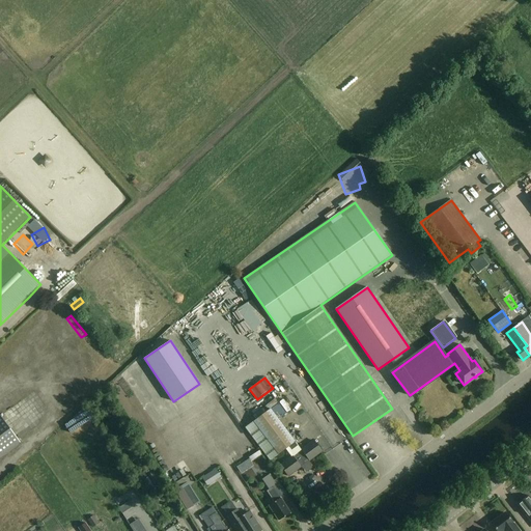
[(282,412),(287,409),(282,399),(277,401),(282,412)]
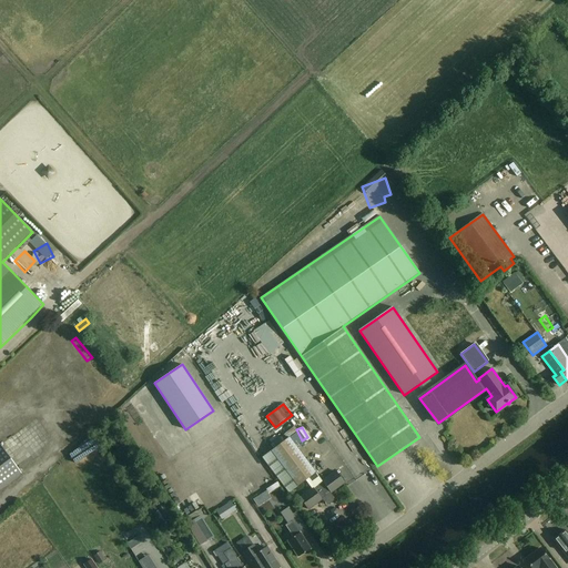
[(27,428),(11,438),(16,445),(10,449),(19,465),(36,455),(30,446),(40,439),(36,430),(30,434),(27,428)]
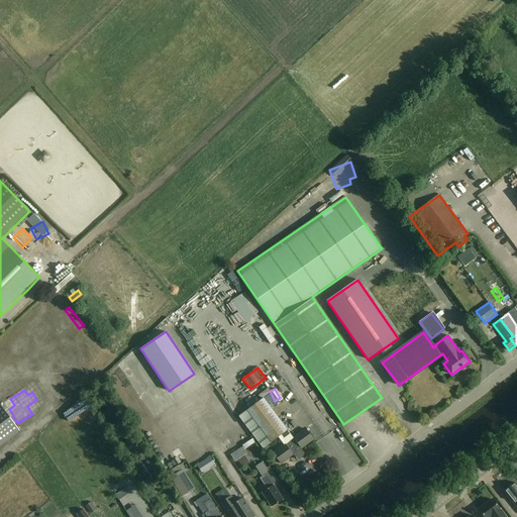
[(288,430),(264,397),(246,410),(271,442),(288,430)]
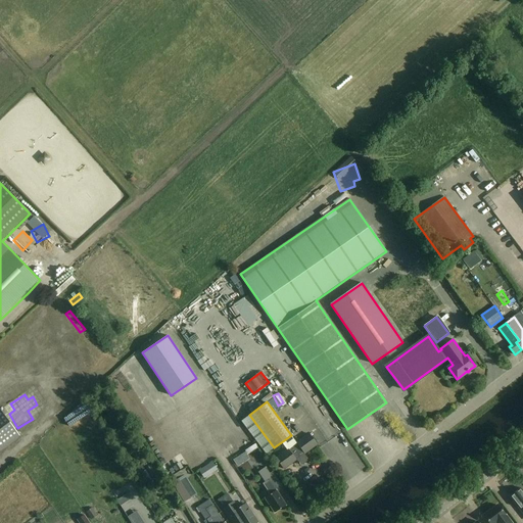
[(0,450),(19,436),(0,409),(0,450)]
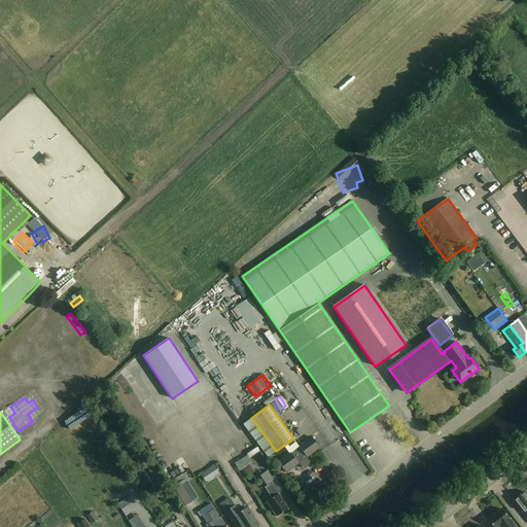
[(320,450),(312,437),(278,461),(286,473),(320,450)]
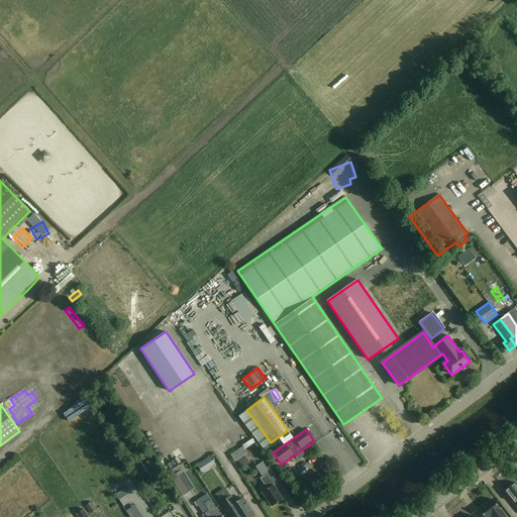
[(238,455),(255,448),(252,443),(236,450),(238,455)]
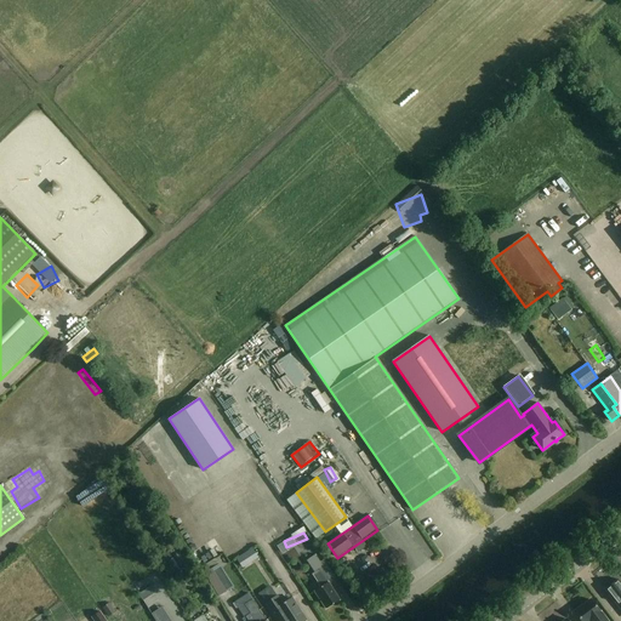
[(234,586),(214,554),(198,564),(218,596),(234,586)]
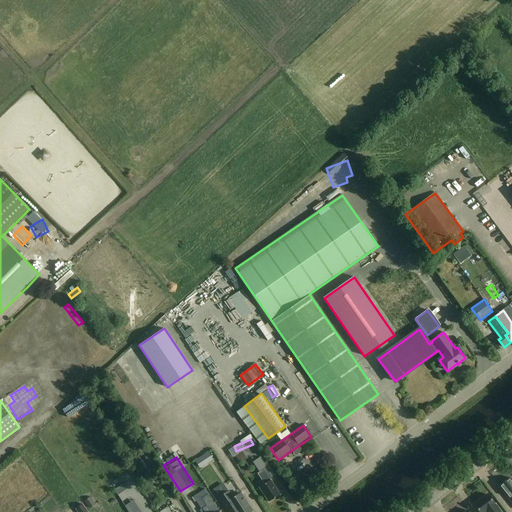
[(258,459),(256,457),(254,459),(255,461),(252,463),(258,472),(256,473),(263,485),(259,487),(269,502),(281,494),(271,480),(276,476),(267,461),(263,464),(259,458),(258,459)]
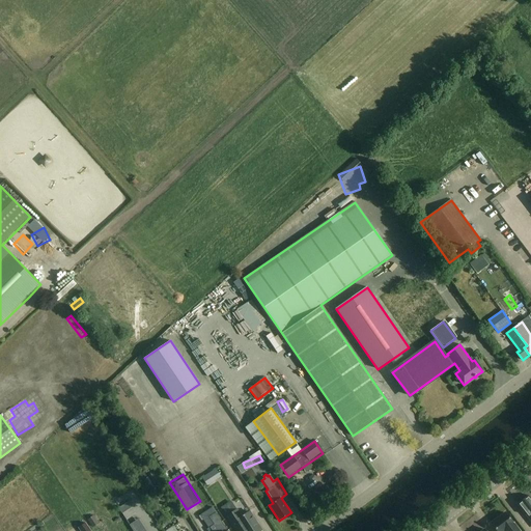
[(143,496),(140,498),(144,504),(157,497),(147,481),(138,486),(143,496)]
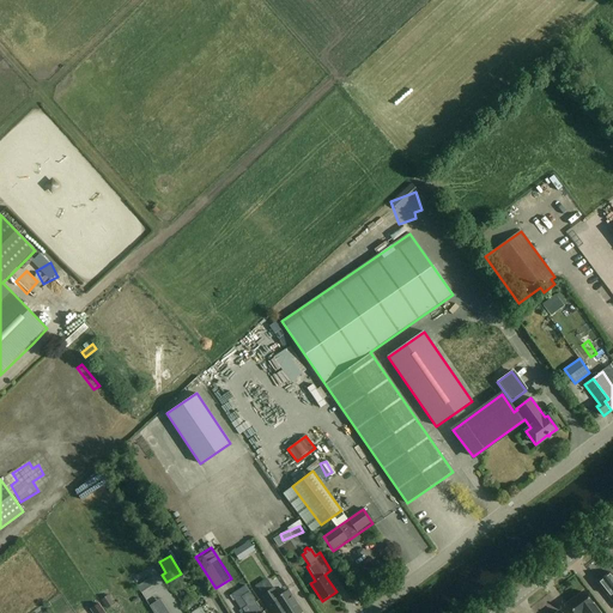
[(131,583),(138,577),(134,571),(126,576),(131,583)]
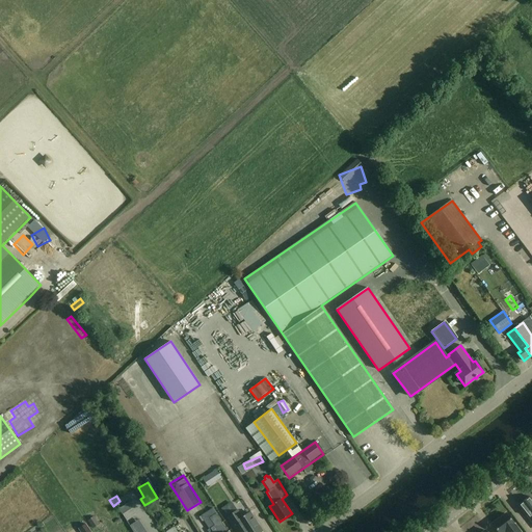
[(531,498),(530,496),(519,505),(529,519),(531,515),(531,498)]
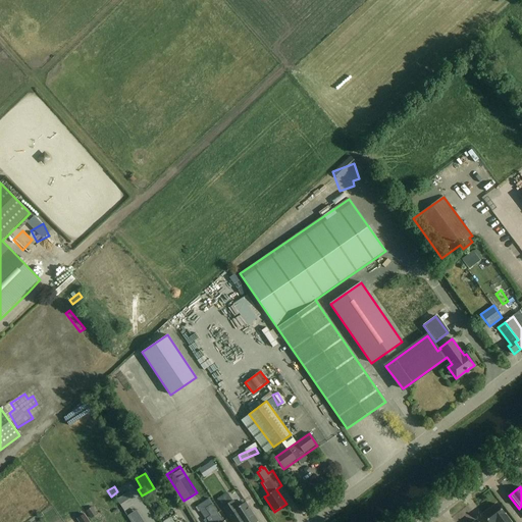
[(223,508),(232,521),(257,521),(258,521),(246,503),(238,508),(232,501),(223,508)]
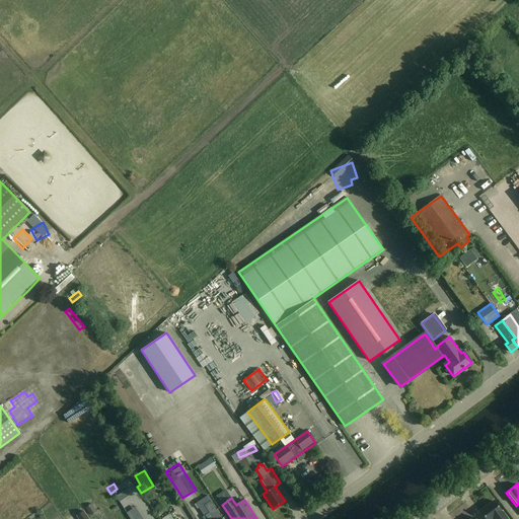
[(190,499),(186,501),(193,515),(197,513),(190,499)]
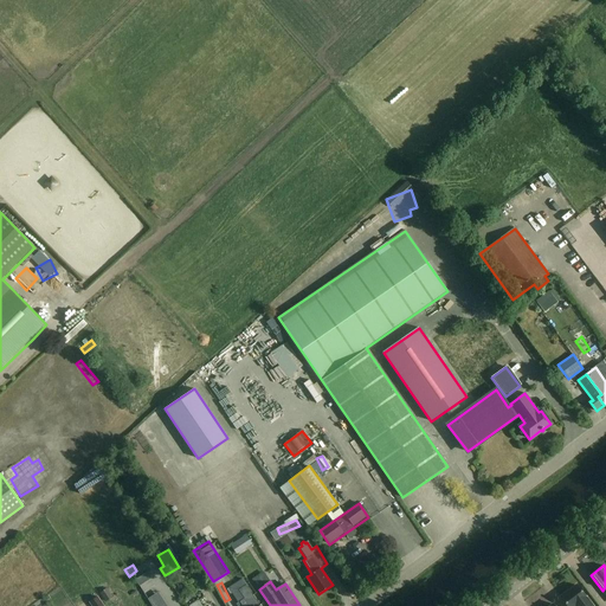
[(567,605),(592,605),(577,585),(561,597),(567,605)]
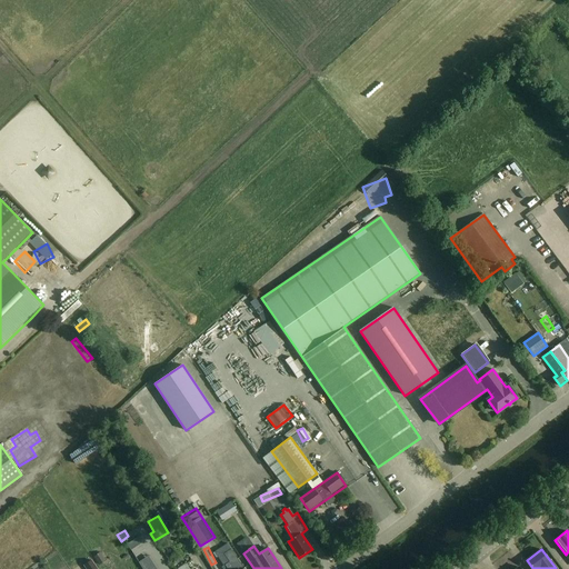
[(227,568),(246,568),(243,568),(239,568),(228,551),(220,557),(227,568)]
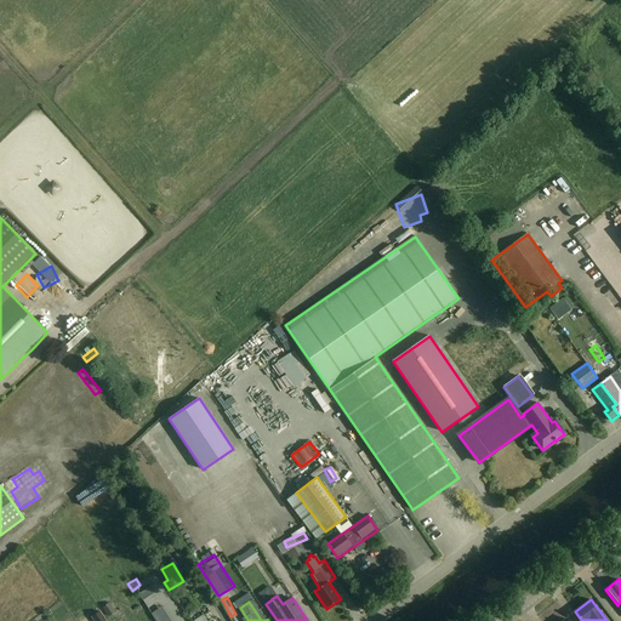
[(115,611),(110,603),(103,608),(108,616),(115,611)]
